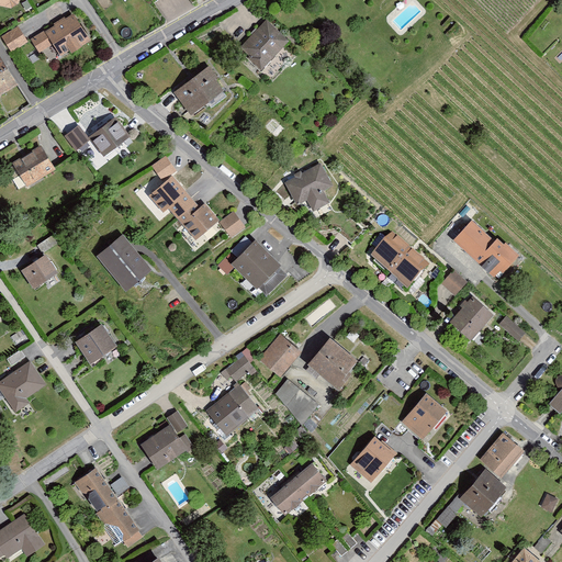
[(70,14),(30,40),(38,53),(48,47),(56,59),(87,41),(70,14)]
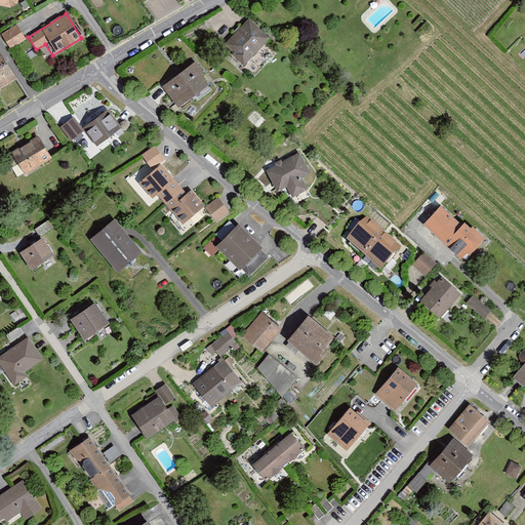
[(270,38),(246,16),(223,43),(233,52),(228,57),(241,69),(270,38)]
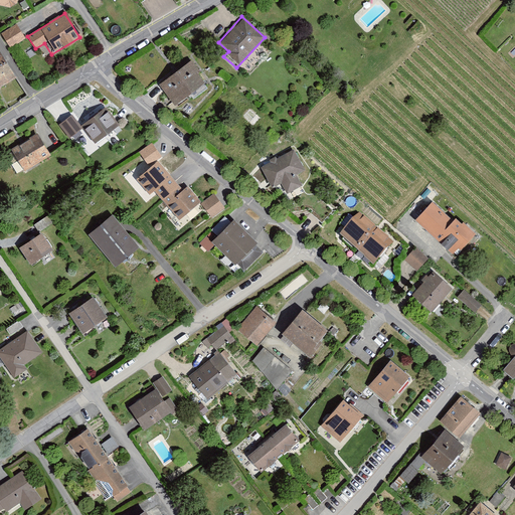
[(15,24),(0,33),(10,47),(24,38),(15,24)]
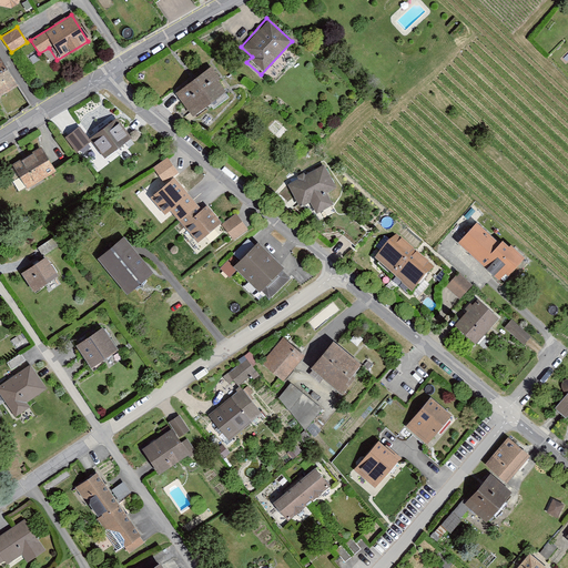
[(211,67),(172,94),(190,119),(224,94),(213,80),(219,77),(211,67)]
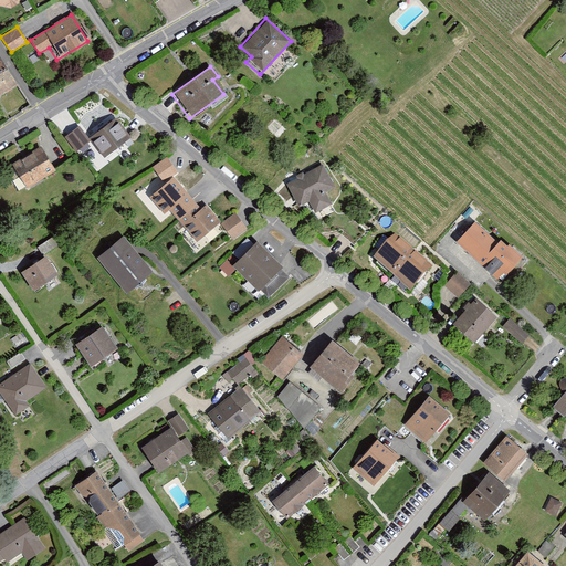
[(113,117),(86,137),(102,158),(128,138),(113,117)]
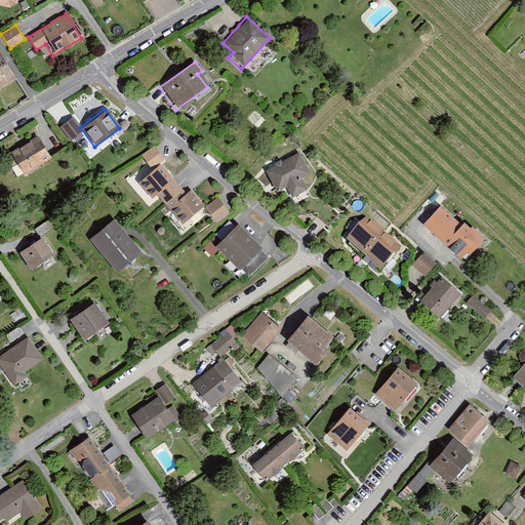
[(252,112),(244,120),(253,129),(261,121),(252,112)]
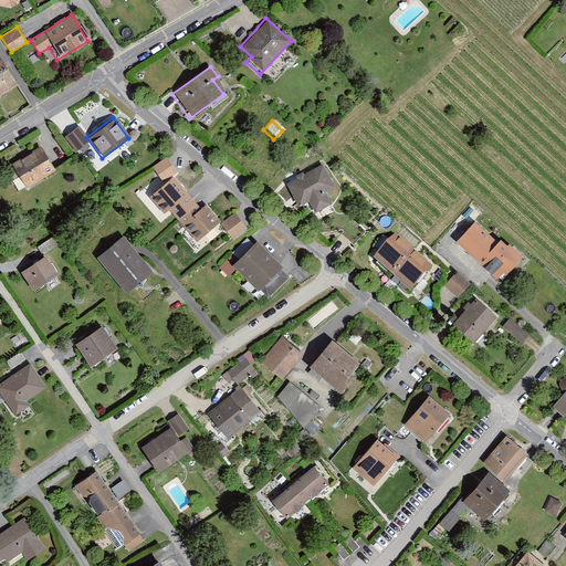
[(76,127),(63,137),(73,152),(87,140),(76,127)]
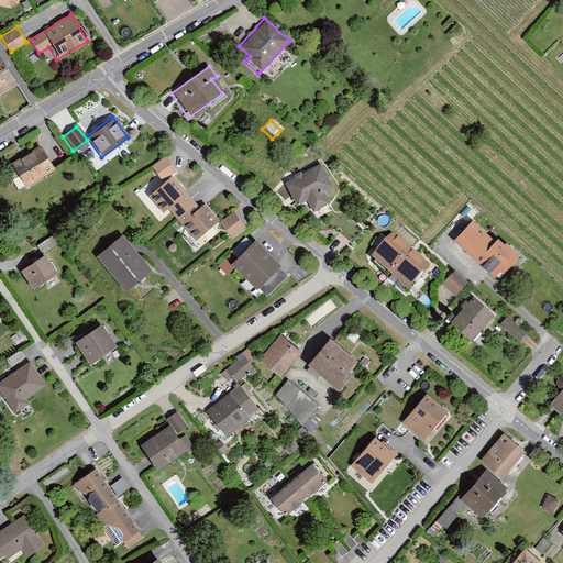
[(39,143),(8,163),(23,187),(54,168),(39,143)]
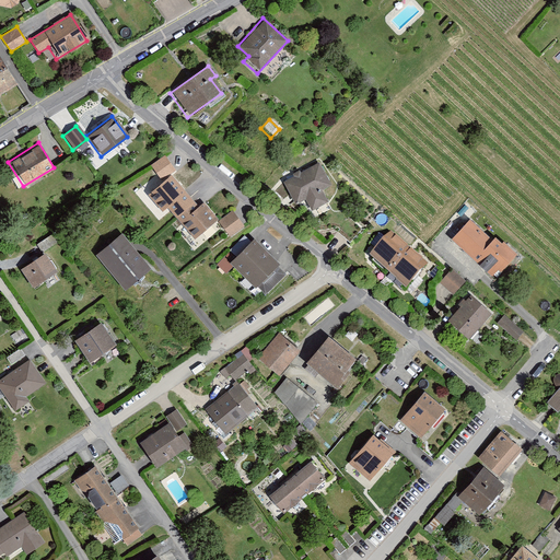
[(164,156),(149,167),(158,179),(173,170),(164,156)]
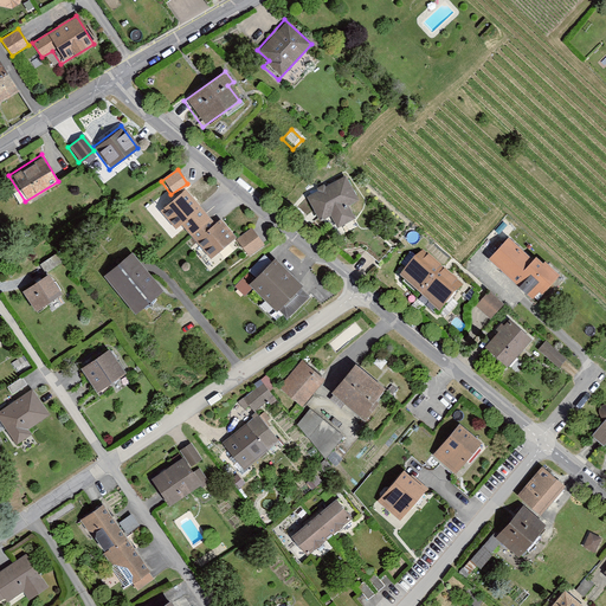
[(343,176),(304,199),(317,223),(327,217),(334,229),(353,218),(346,206),(356,199),(343,176)]
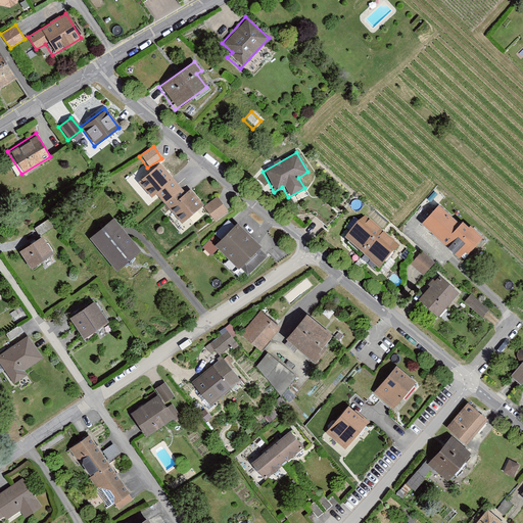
[(153,194),(179,225),(202,205),(188,189),(183,193),(158,163),(136,182),(149,197),(153,194)]
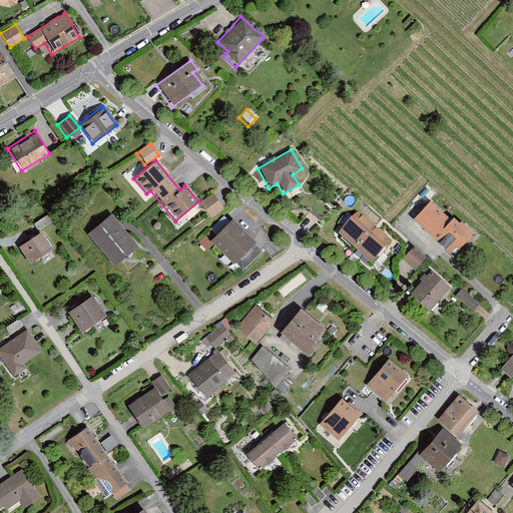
[(212,193),(199,203),(208,216),(221,206),(212,193)]
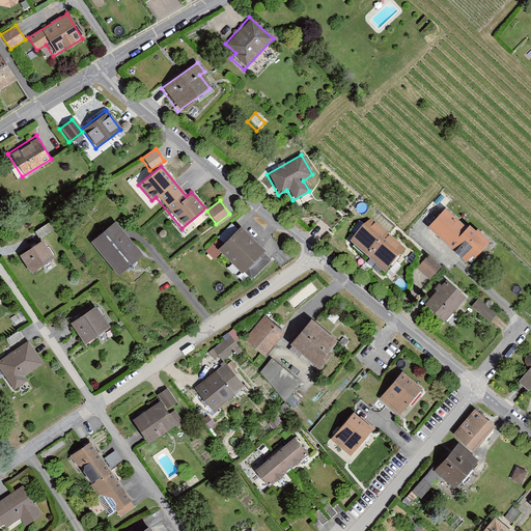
[(445,208),(426,228),(464,263),(486,239),(468,222),(464,226),(445,208)]
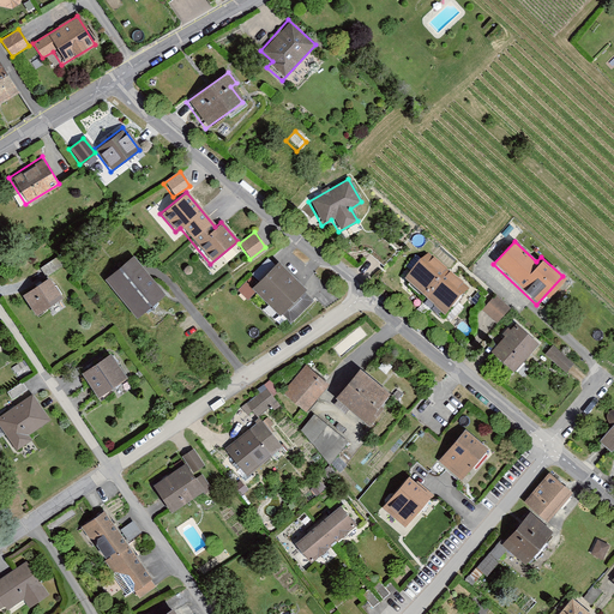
[(55,256),(38,269),(44,277),(62,264),(55,256)]
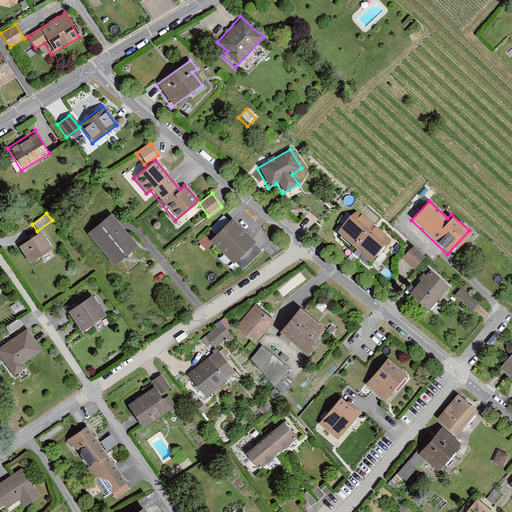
[(390,243),(356,213),(336,237),(370,266),(390,243)]
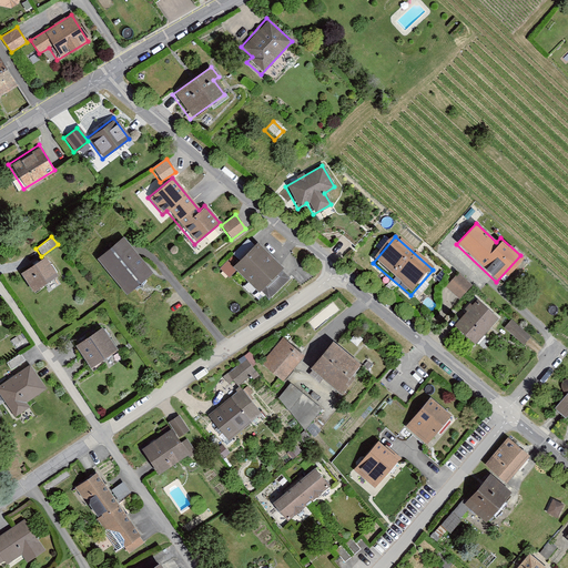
[(120,237),(93,259),(124,295),(150,273),(120,237)]
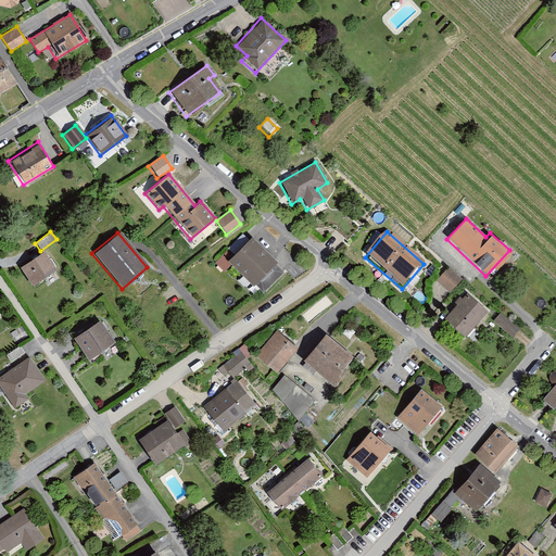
[(223,255),(214,264),(223,273),(229,266),(252,288),(278,262),(252,236),(227,260),(223,255)]
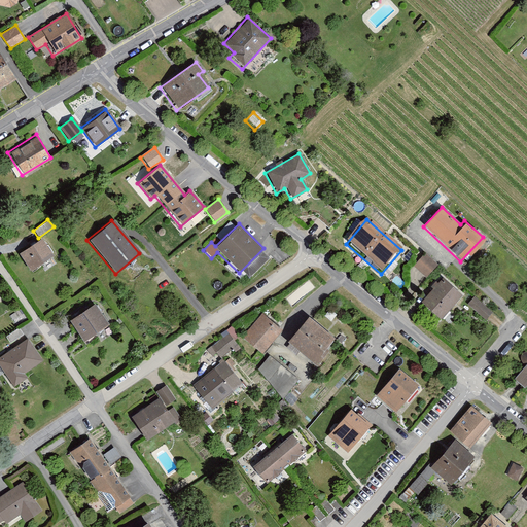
[(40,239),(16,254),(28,271),(51,255),(40,239)]
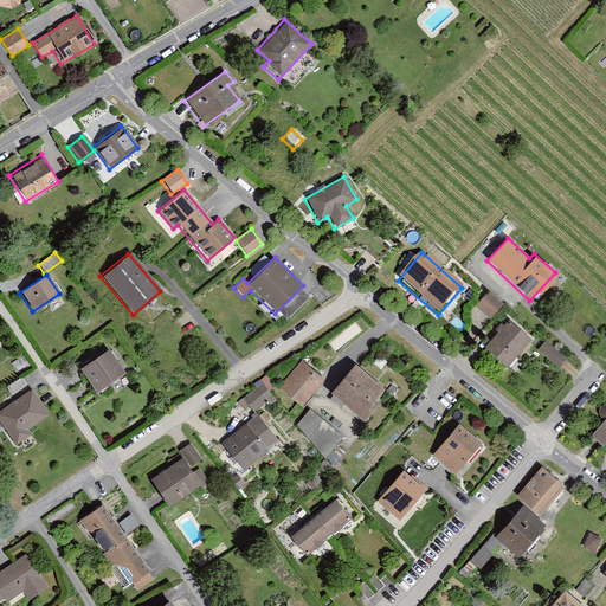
[(485,292),(474,307),(489,320),(501,305),(485,292)]
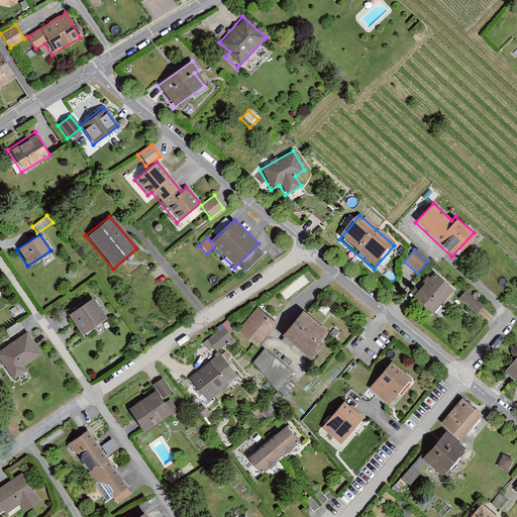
[(434,274),(411,298),(429,315),(452,291),(434,274)]
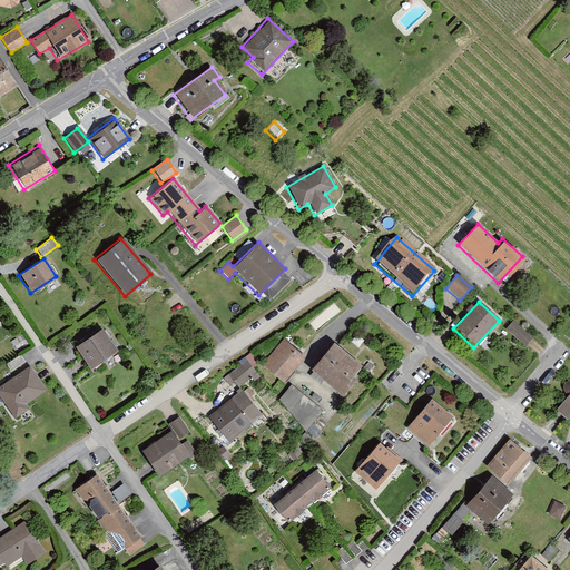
[(530,338),(512,322),(504,330),(523,346),(530,338)]
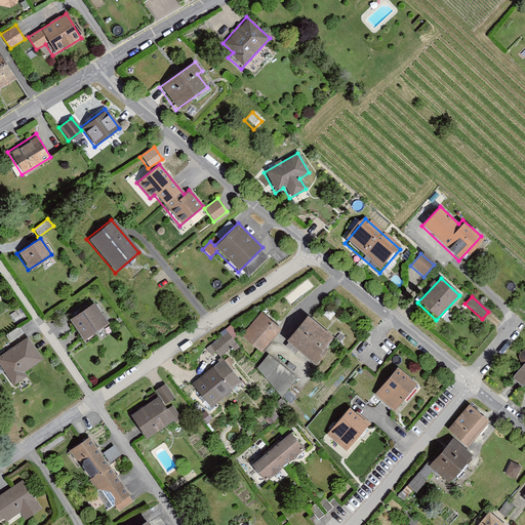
[(90,303),(66,320),(80,340),(105,323),(90,303)]
